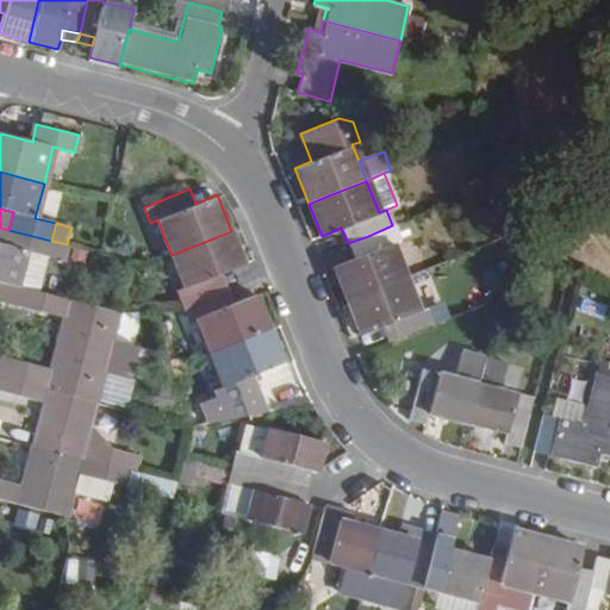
[(354,260),(334,267),(348,302),(375,291),(405,278),(392,243),(399,241),(392,225),(368,236),(348,243),(354,260)]
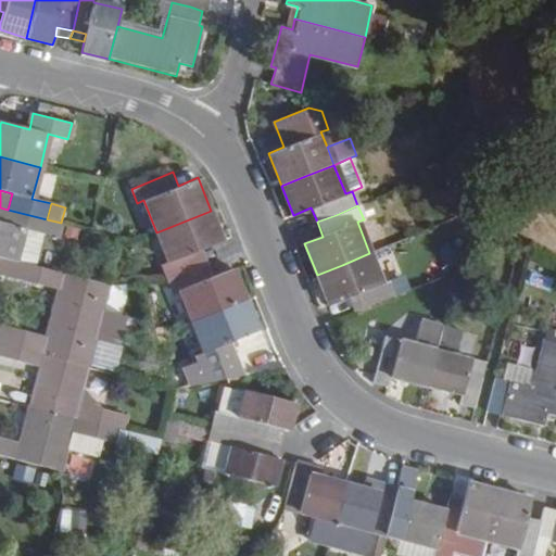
[(43,234),(47,219),(8,210),(4,224),(0,223),(0,257),(15,262),(24,229),(43,234)]
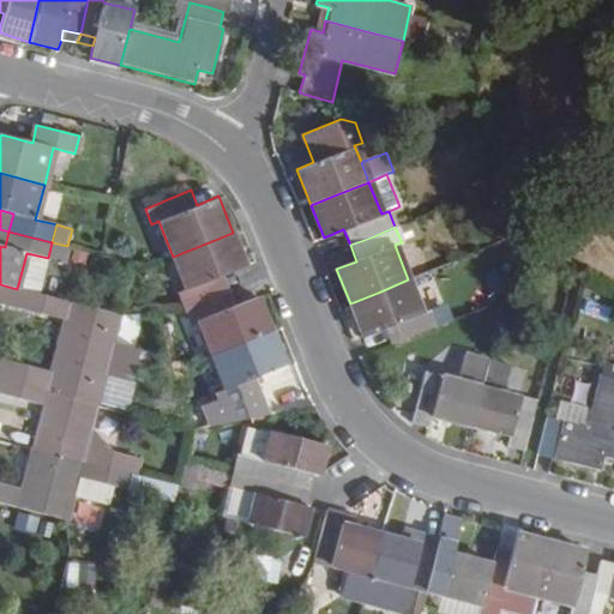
[(224,274),(246,266),(233,233),(173,257),(185,290),(179,293),(185,309),(232,292),(224,274)]
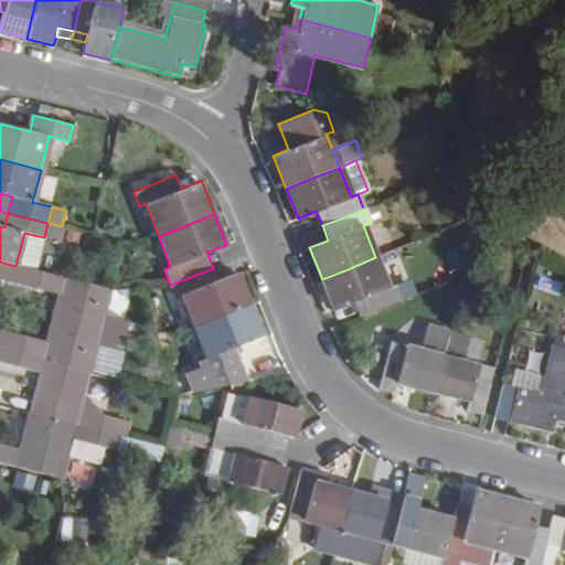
[(48,223),(44,237),(63,243),(66,228),(62,226),(48,223)]
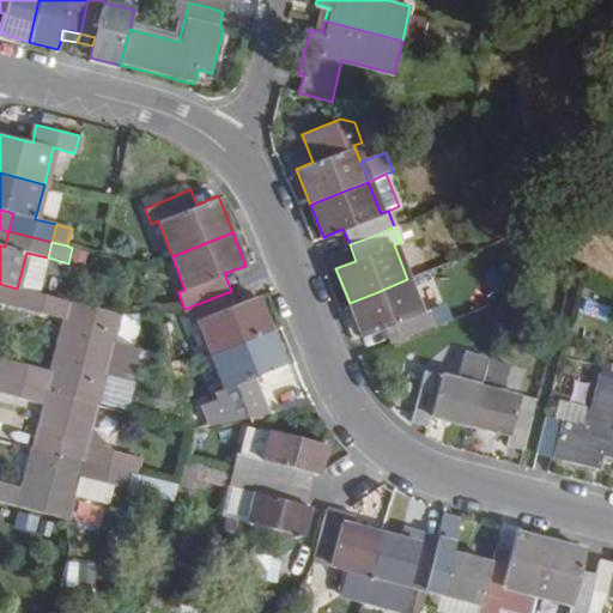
[(384,328),(389,344),(435,325),(429,309),(420,313),(407,279),(377,292),(350,303),(363,337),(384,328)]
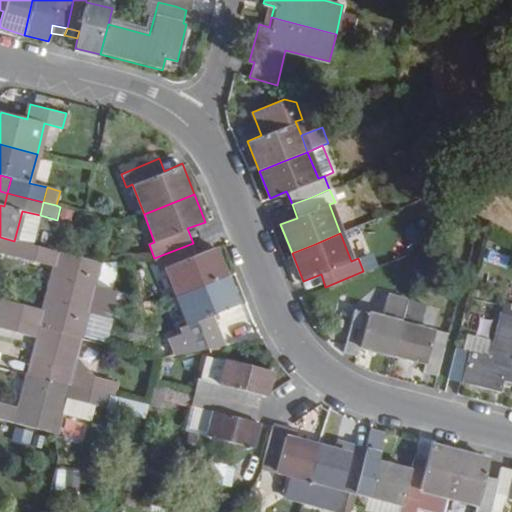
[(116,292),(95,286),(100,262),(57,252),(14,241),(0,237),(0,252),(24,258),(61,268),(58,277),(51,277),(48,289),(79,296),(113,305),(116,292)]
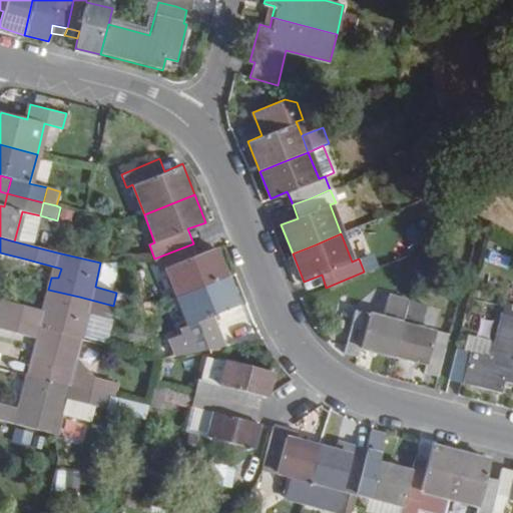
[(197,254),(193,243),(154,259),(159,270),(165,268),(177,297),(227,277),(215,247),(197,254)]
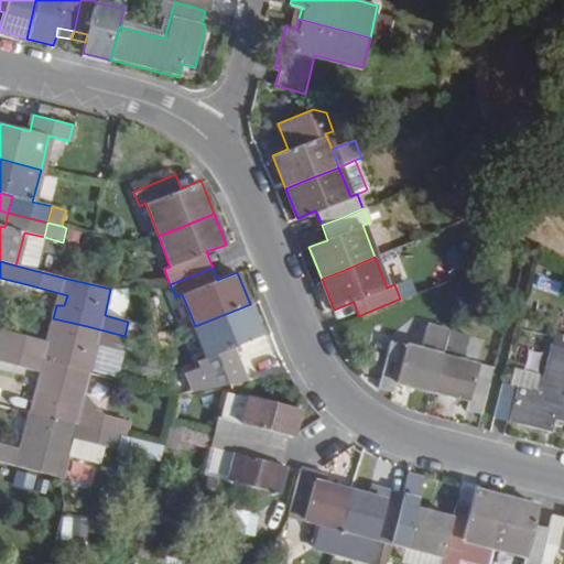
[(234,346),(262,336),(250,304),(195,326),(207,356),(201,360),(203,366),(187,372),(195,389),(247,380),(234,346)]
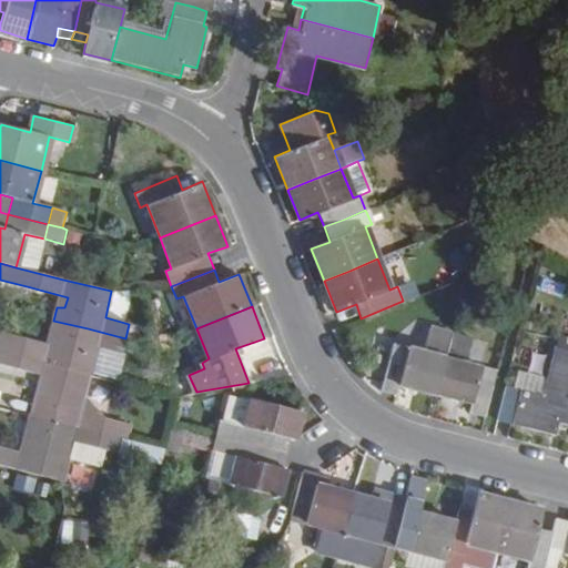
[(12,336),(0,333),(0,348),(30,357),(91,372),(97,346),(121,353),(125,338),(88,328),(53,321),(50,334),(57,336),(54,347),(47,345),(12,336)]
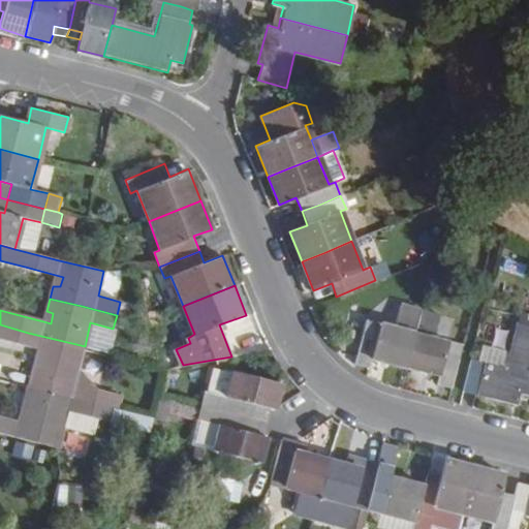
[(369,367),(370,360),(405,368),(419,310),(400,305),(394,329),(366,321),(354,363),(369,367)]
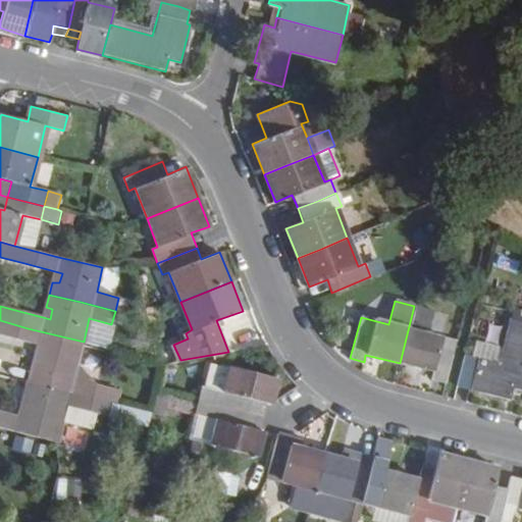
[(428,333),(434,310),(414,306),(400,363),(432,373),(431,379),(447,383),(455,350),(439,346),(442,337),(428,333)]
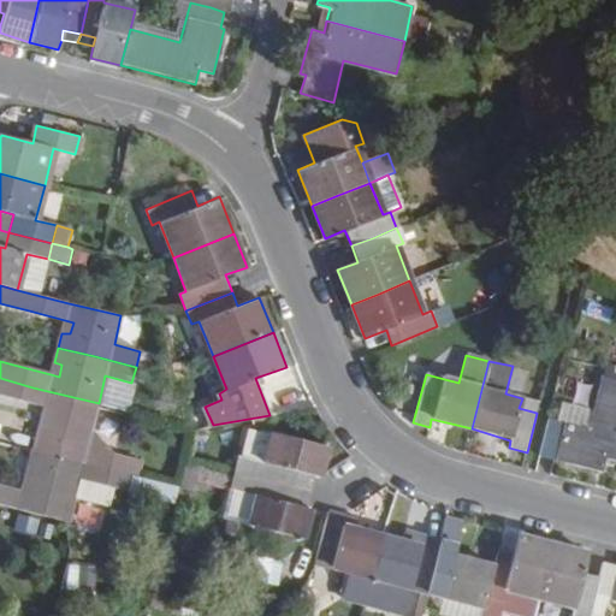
[(61,365),(54,362),(51,374),(59,377),(61,365)]
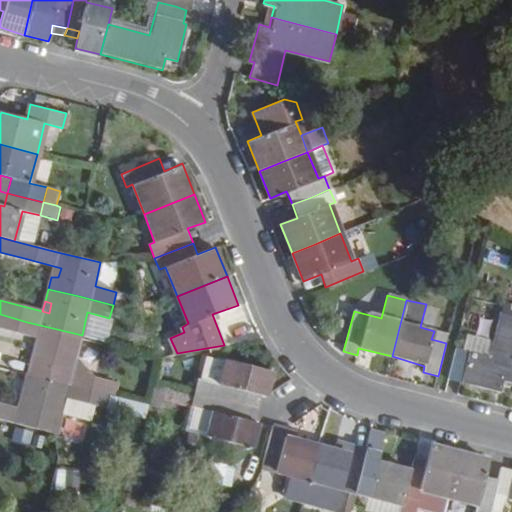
[(503,381),(511,383),(511,379),(511,315),(500,313),(490,355),(457,346),(450,373),(463,377),(462,382),(500,392),(503,381)]
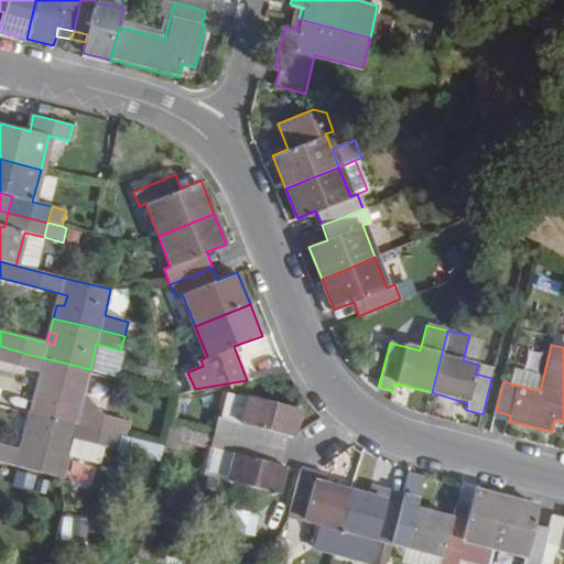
[(104,413),(80,408),(89,375),(90,369),(30,355),(0,346),(0,362),(45,375),(40,399),(32,396),(29,411),(99,430),(104,413)]
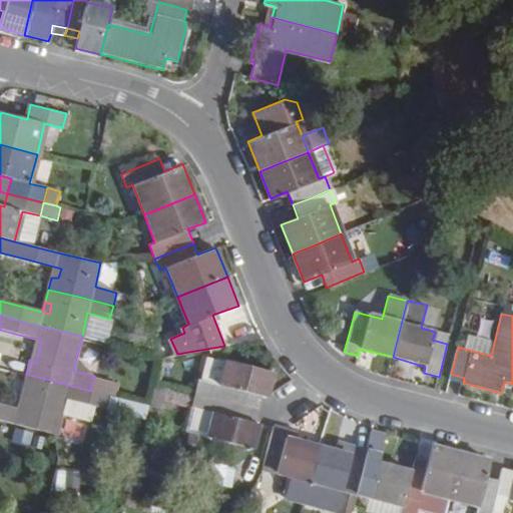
[(248,393),(259,396),(265,397),(271,371),(228,361),(221,386),(196,380),(193,395),(244,407),(248,393)]
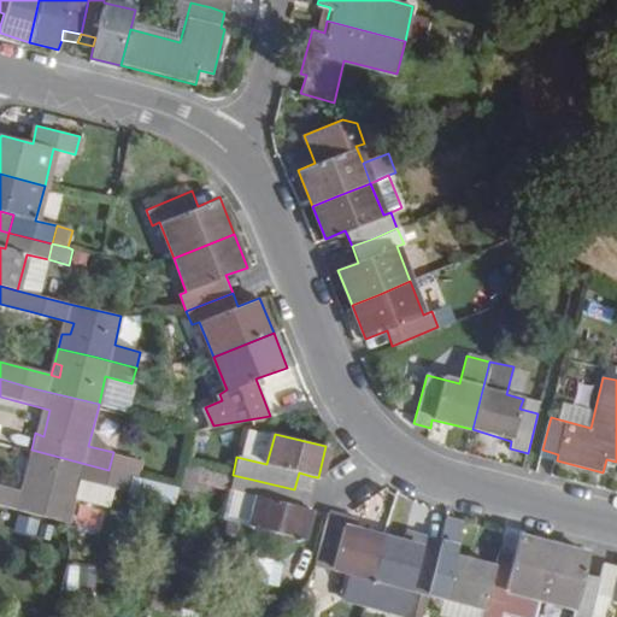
[(131,476),(109,470),(31,450),(27,465),(35,468),(28,493),(0,486),(0,505),(68,523),(74,498),(107,506),(112,487),(128,492),(131,476)]
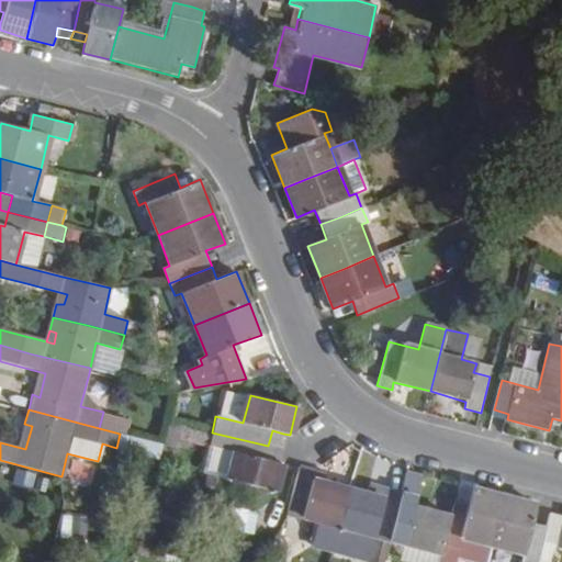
[(134,420),(103,412),(99,428),(120,434),(130,436),(134,420)]
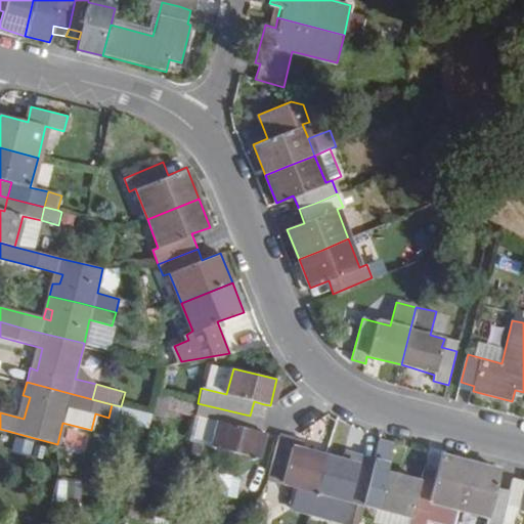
[(192,420),(199,400),(163,390),(158,409),(192,420)]
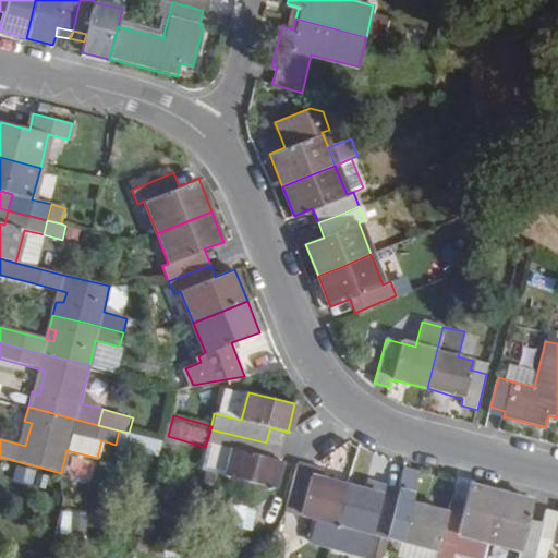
[(281,431),(270,427),(266,443),(277,446),(281,431)]
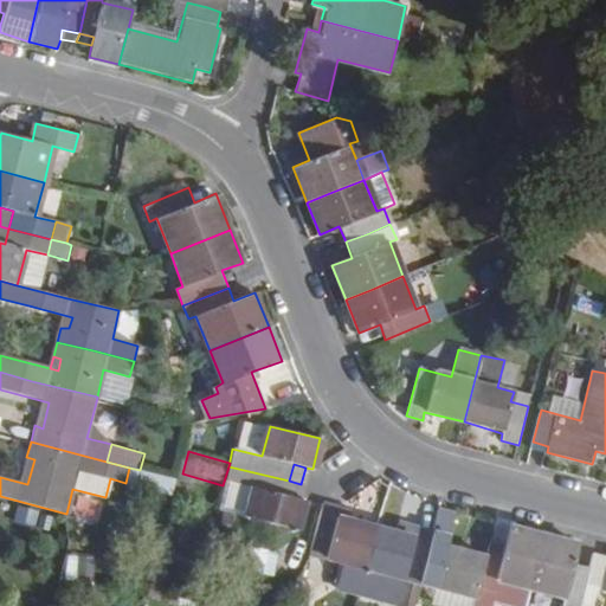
[(246,519),(297,532),(305,498),(297,497),(287,495),(289,481),(229,466),(225,479),(255,487),(246,519)]
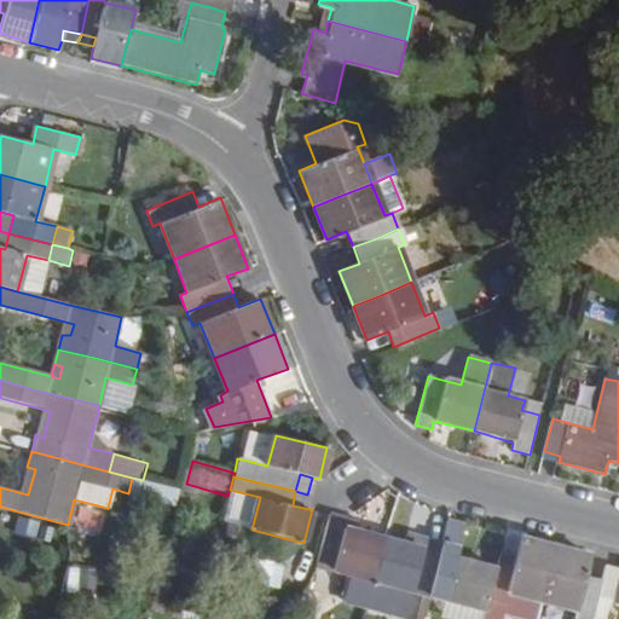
[(230,490),(223,521),(252,530),(260,497),(230,490)]
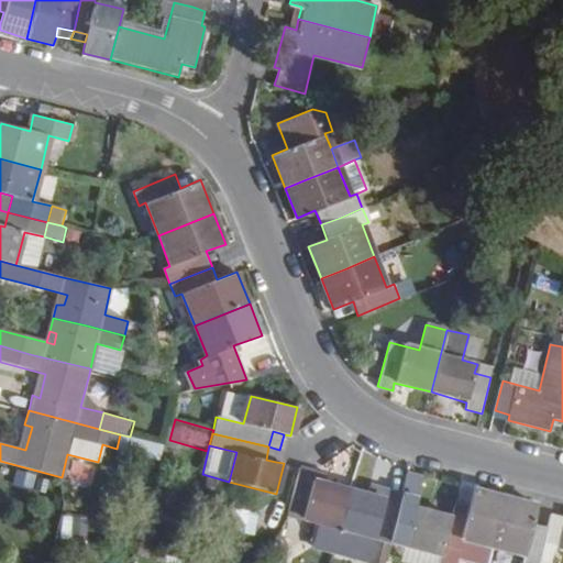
[(276,462),(279,450),(268,446),(266,460),(276,462)]
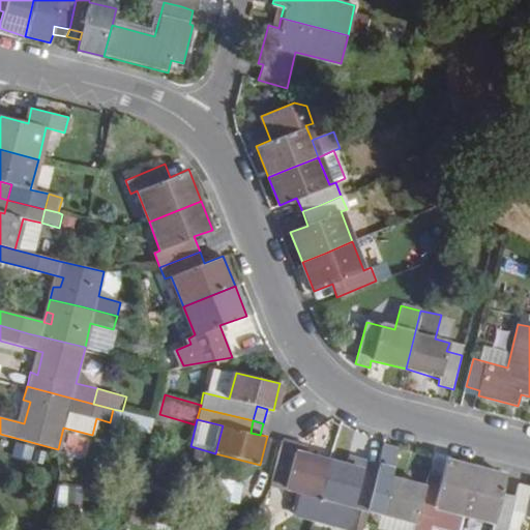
[(313,520),(321,491),(328,462),(293,452),(295,444),(283,440),(273,474),(287,478),(284,489),(299,493),(294,514),(313,520)]
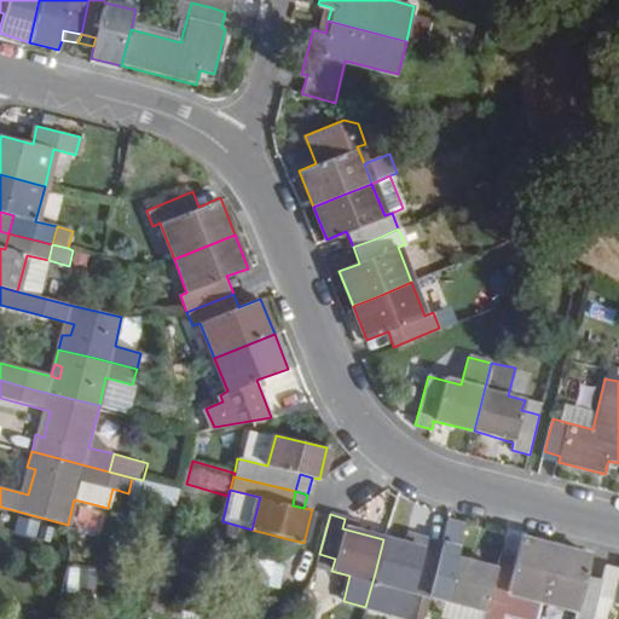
[(501,550),(497,568),(489,597),(504,602),(508,594),(542,601),(555,547),(522,538),(518,555),(501,550)]
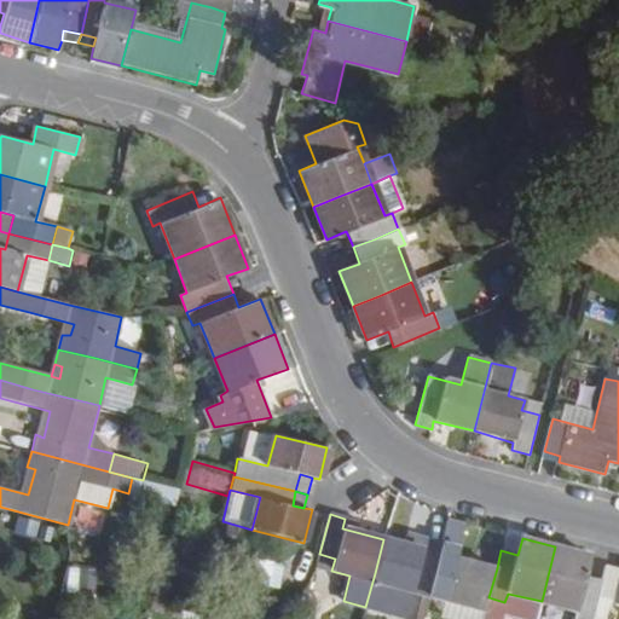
[(383,539),(375,573),(365,607),(389,613),(397,586),(428,595),(441,543),(427,539),(423,549),(383,539)]
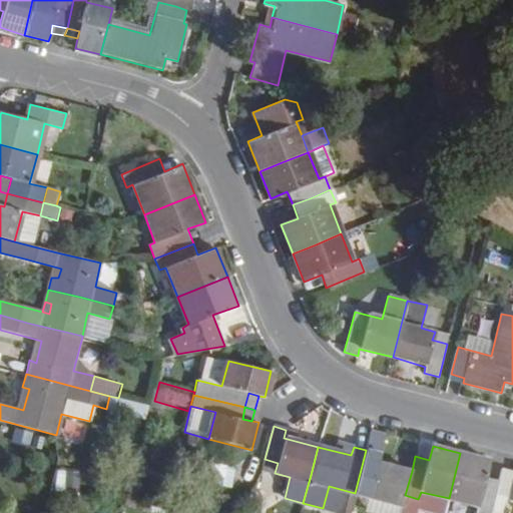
[(403,505),(405,495),(412,471),(379,463),(381,454),(366,450),(355,493),(370,497),(403,505)]
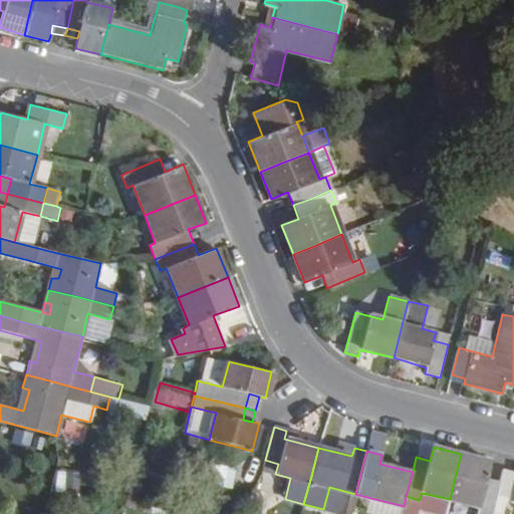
[(490,462),(461,454),(450,499),(478,507),(475,513),(490,513),(495,496),(500,479),(486,476),(490,462)]
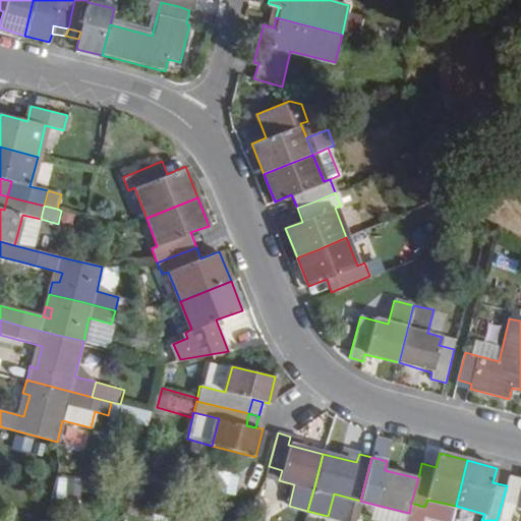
[(220,474),(219,495),(238,496),(239,475),(220,474)]
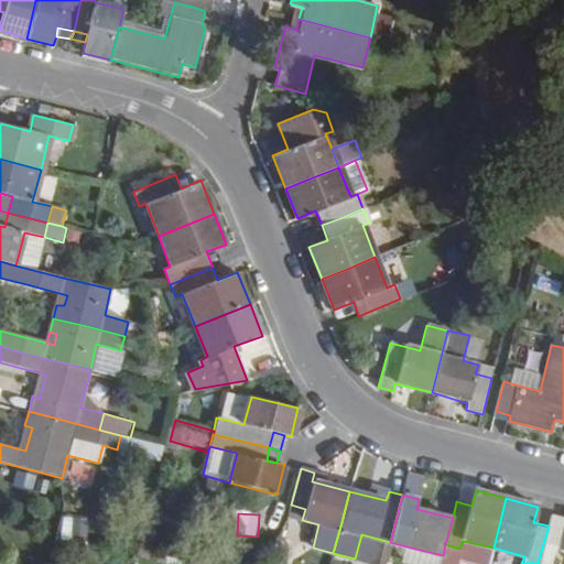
[(563,517),(551,514),(549,525),(543,544),(538,563),(550,563),(554,548),(563,550),(563,517)]
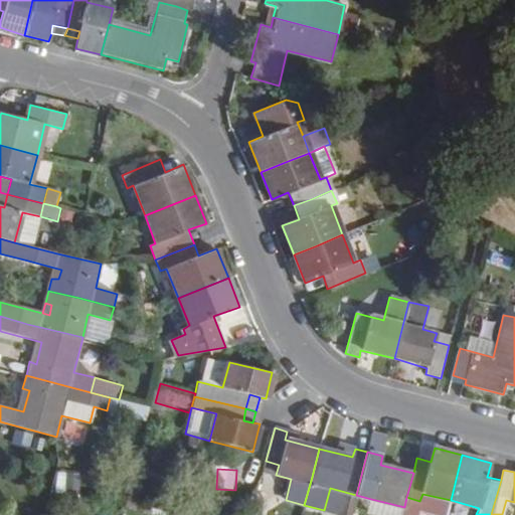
[(350,514),(356,495),(330,488),(324,510),(341,514),(350,514)]
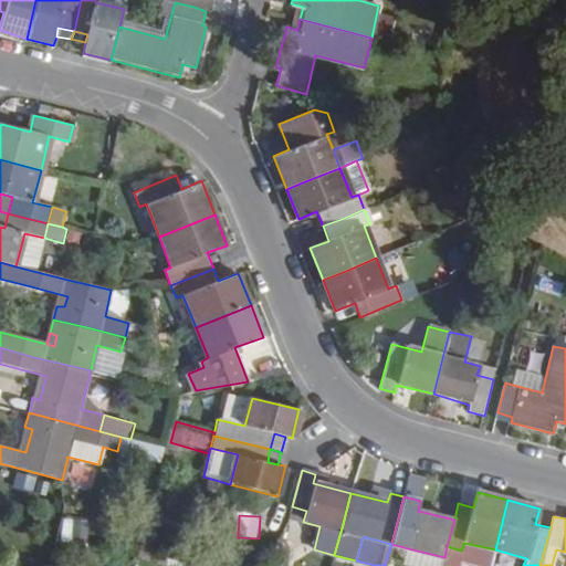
[(441,565),(444,557),(408,548),(404,565),(406,565),(441,565)]
